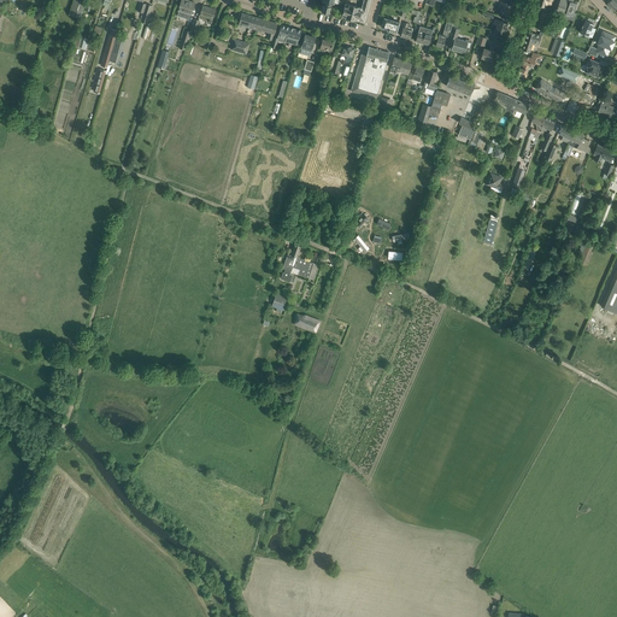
[(74,0),(70,15),(82,18),(87,0),(84,0),(74,0)]
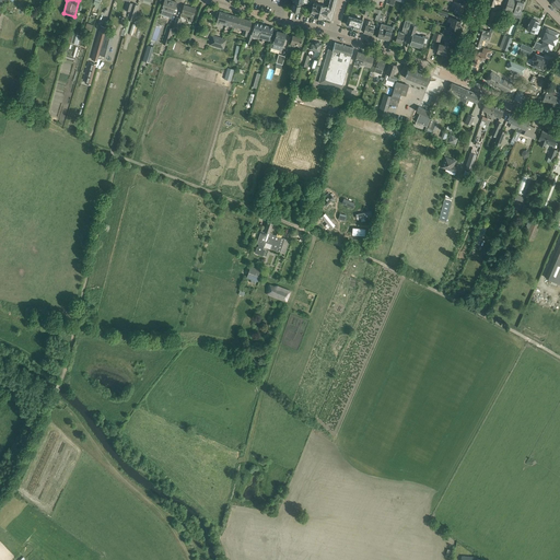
[(168,0),(164,0),(164,4),(162,10),(161,14),(170,16),(170,18),(171,19),(173,13),(177,2),(168,0)]
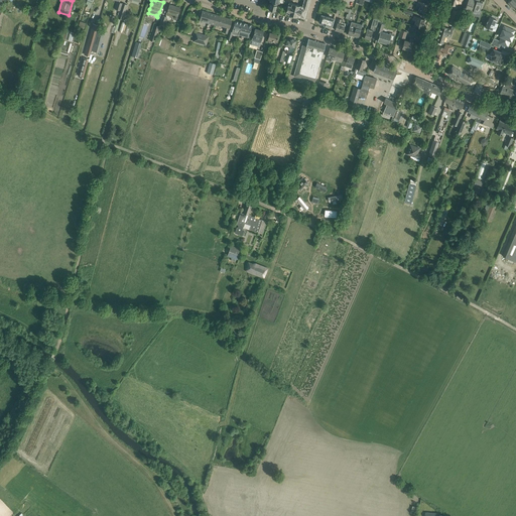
[(271,0),(271,2),(270,1),(270,2),(270,4),(269,3),(268,4),(268,5),(268,6),(269,6),(269,7),(268,8),(268,9),(269,8),(274,9),(275,10),(275,9),(276,4),(277,4),(277,3),(276,3),(277,1),(281,2),(281,3),(282,3),(282,2),(283,2),(283,1),(282,1),(282,0),(271,0)]
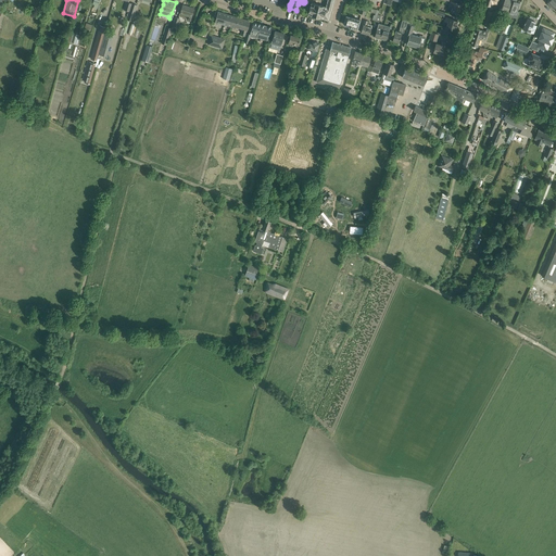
[(329,20),(333,0),(327,0),(326,7),(312,3),(308,14),(329,20)]
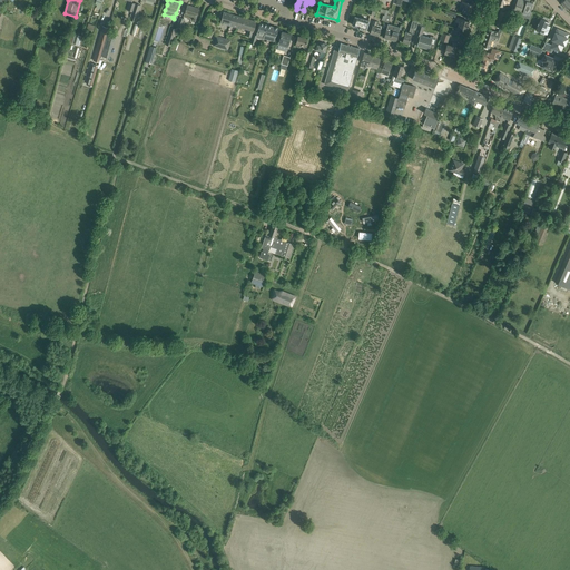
[(513,0),(511,8),(520,11),(523,0),(513,0)]
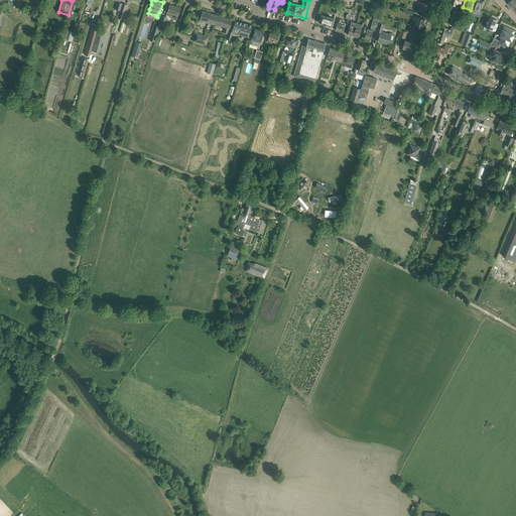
[(474,0),(471,10),(479,13),(480,10),(483,3),(479,1),(479,0),(474,0)]
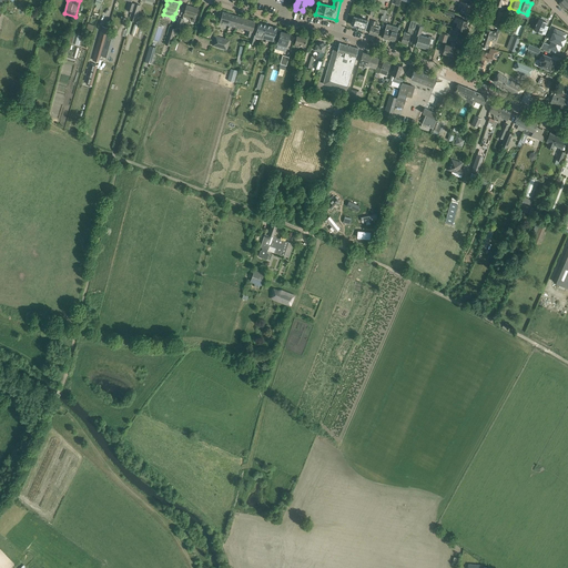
[(460,11),(464,12),(469,14),(473,6),(460,1),(459,6),(463,7),(460,11)]
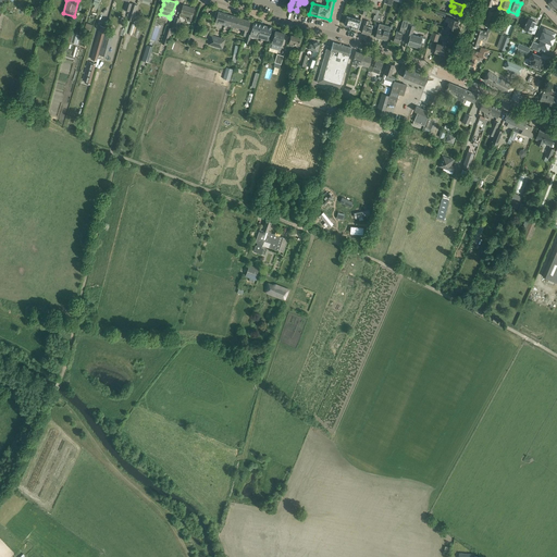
[(131,12),(126,24),(128,25),(131,21),(132,21),(135,13),(137,5),(132,3),(130,12),(131,12)]
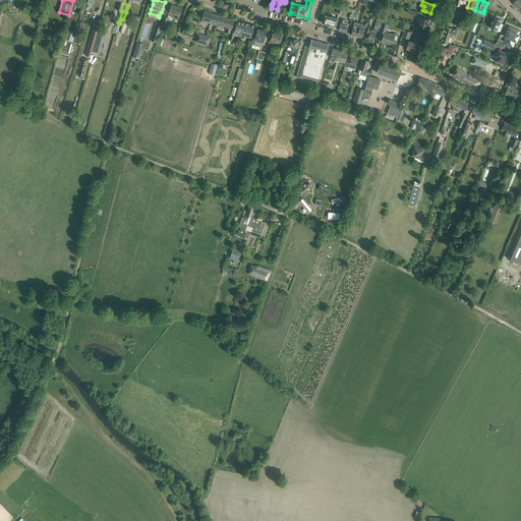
[(171,4),(168,15),(175,17),(175,19),(174,21),(177,22),(178,20),(182,8),(171,4)]
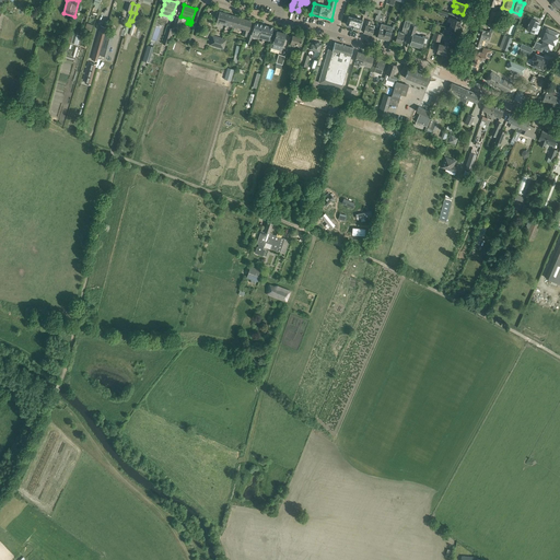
[(498,13),(491,11),(487,24),(494,26),(498,13)]
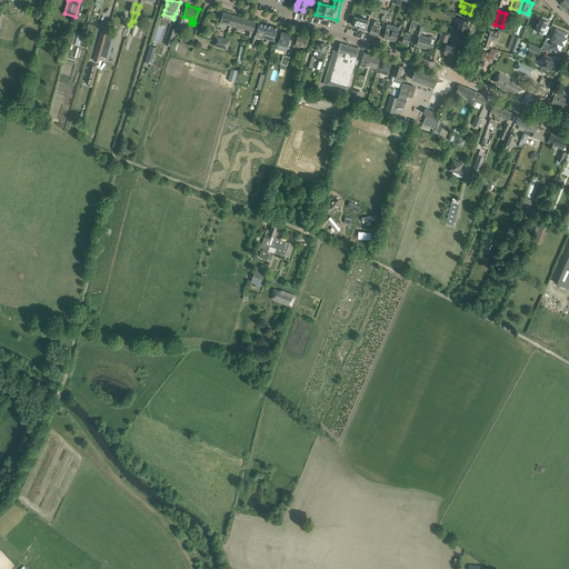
[(220,22),(229,26),(232,15),(223,12),(220,22)]
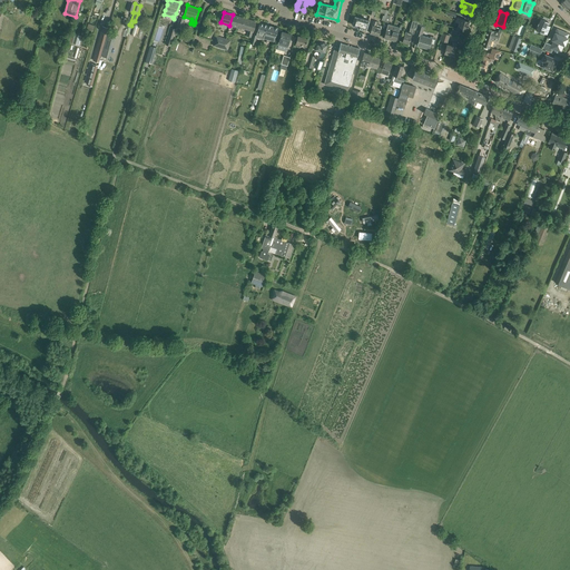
[(233,15),(229,26),(242,29),(242,28),(248,30),(247,36),(251,37),(253,31),(256,21),(233,15)]
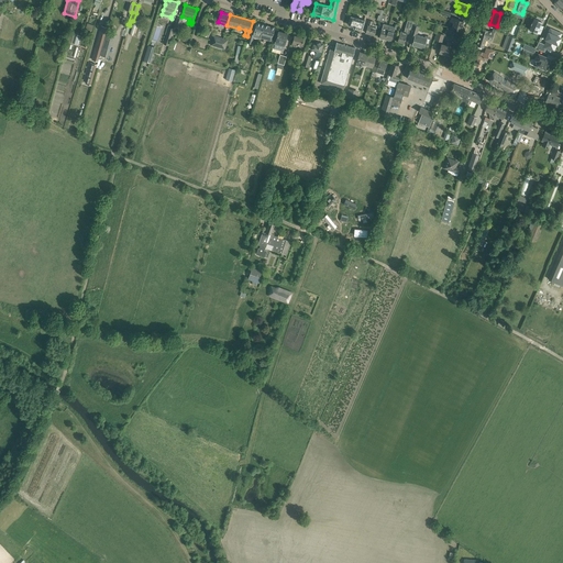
[(379,36),(381,39),(383,40),(385,39),(389,25),(386,24),(383,23),(386,15),(383,14),(382,15),(378,28),(382,29),(379,36)]
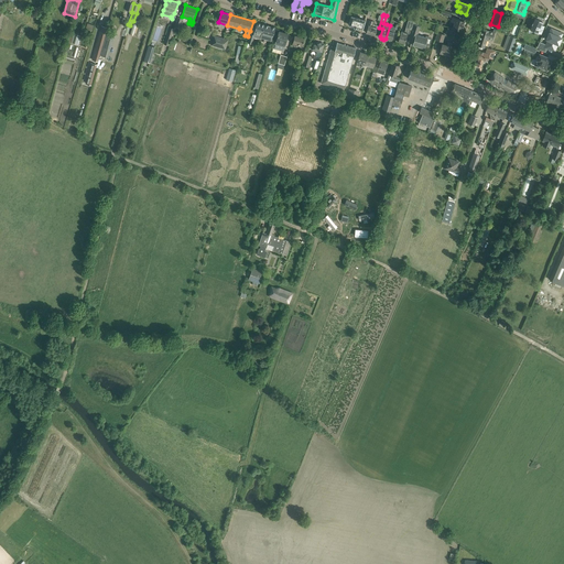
[(357,28),(358,28),(362,29),(366,20),(357,18),(357,17),(354,15),(354,17),(351,15),(348,24),(354,26),(350,25),(350,28),(359,31),(360,29),(357,28)]
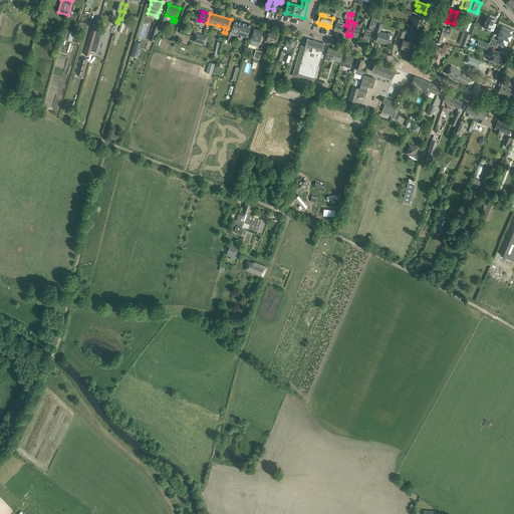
[(160,24),(164,25),(166,20),(167,20),(168,18),(167,17),(162,16),(160,24)]
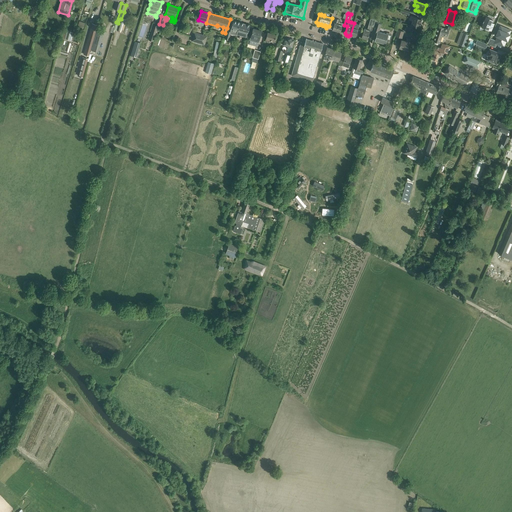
[(419,27),(421,19),(411,16),(410,20),(412,20),(411,25),(419,27)]
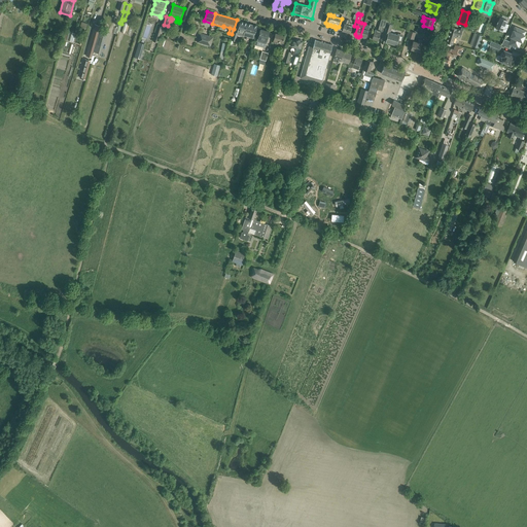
[(499,16),(495,27),(505,32),(508,25),(505,23),(506,21),(499,16)]
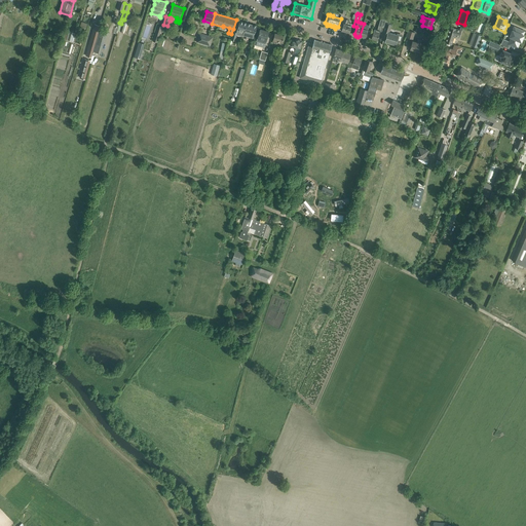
[(341,31),(348,33),(349,33),(352,24),(348,23),(347,25),(346,25),(348,20),(345,19),(341,31)]
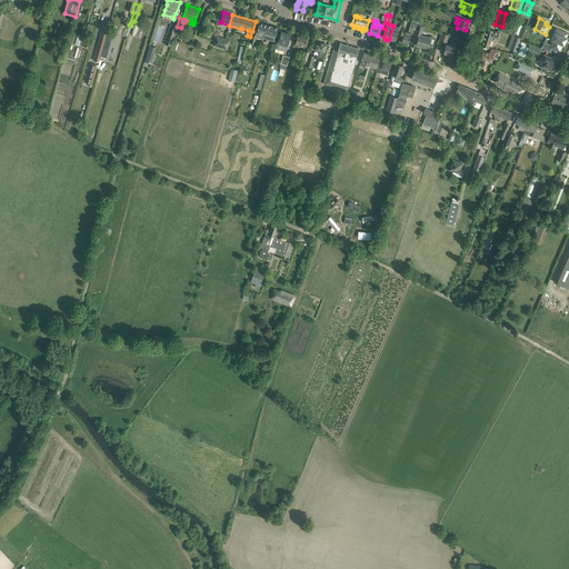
[(263,35),(263,37),(266,28),(267,25),(259,22),(257,32),(263,35)]
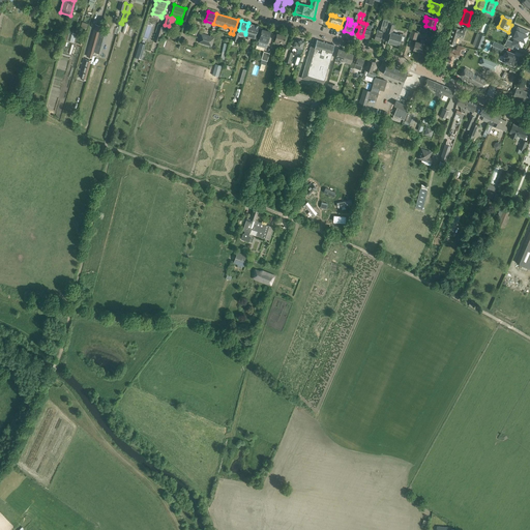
[(248,23),(247,26),(245,34),(256,37),(257,34),(259,26),(248,23)]
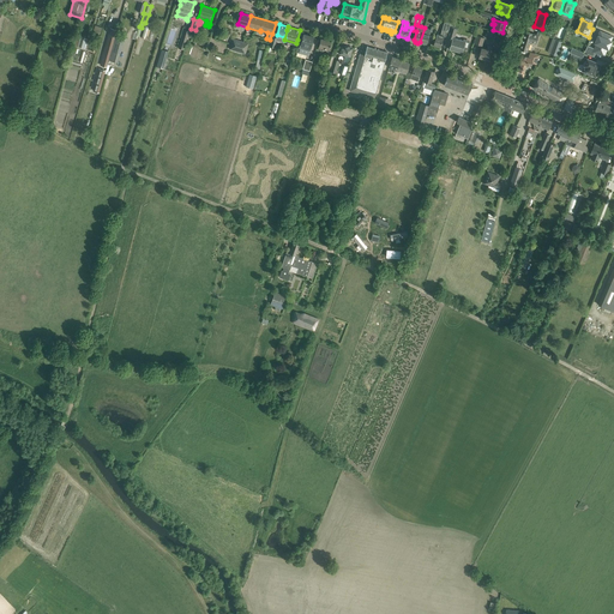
[(421,42),(421,44),(425,44),(426,43),(427,43),(429,35),(433,36),(435,28),(432,26),(431,29),(425,28),(420,42),(421,42)]
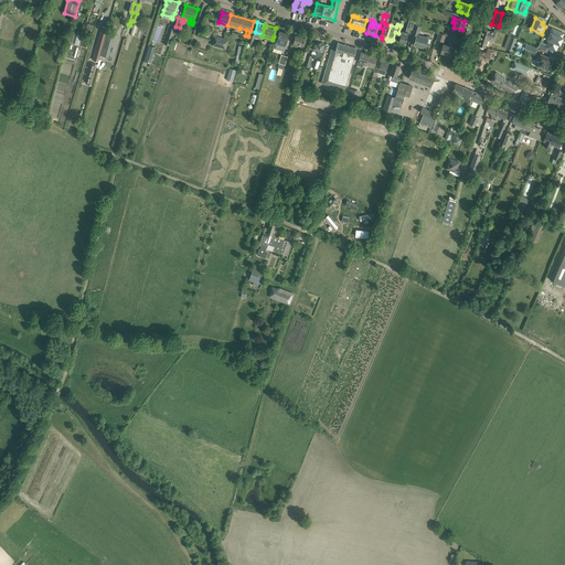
[(411,35),(409,41),(414,42),(414,45),(425,49),(428,39),(428,38),(426,38),(418,35),(420,27),(417,25),(414,24),(414,28),(412,33),(411,35)]
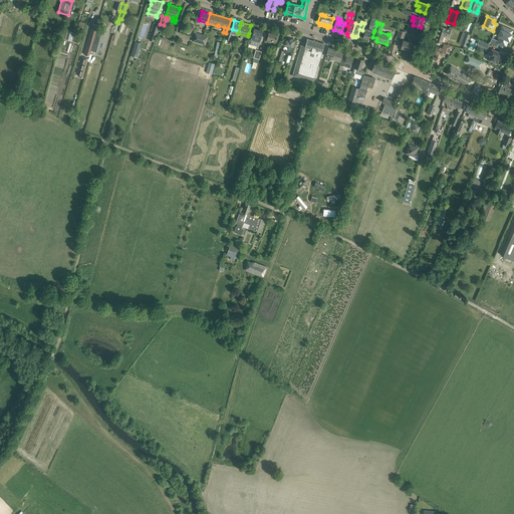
[(435,41),(441,43),(444,35),(444,34),(449,36),(451,30),(440,26),(435,41)]
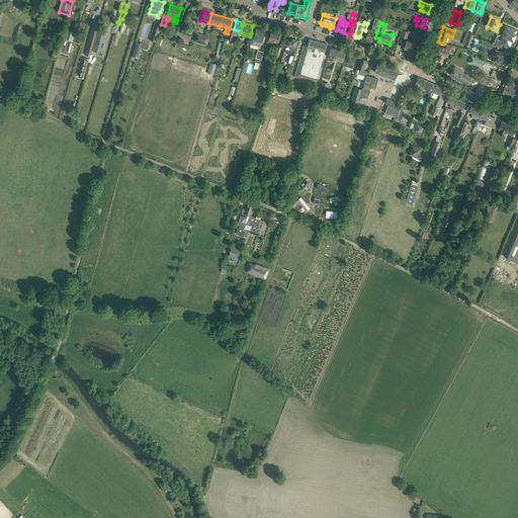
[(496,38),(493,45),(501,48),(503,45),(509,47),(512,40),(513,40),(516,34),(515,34),(516,30),(506,26),(502,36),(503,36),(502,40),(496,38)]
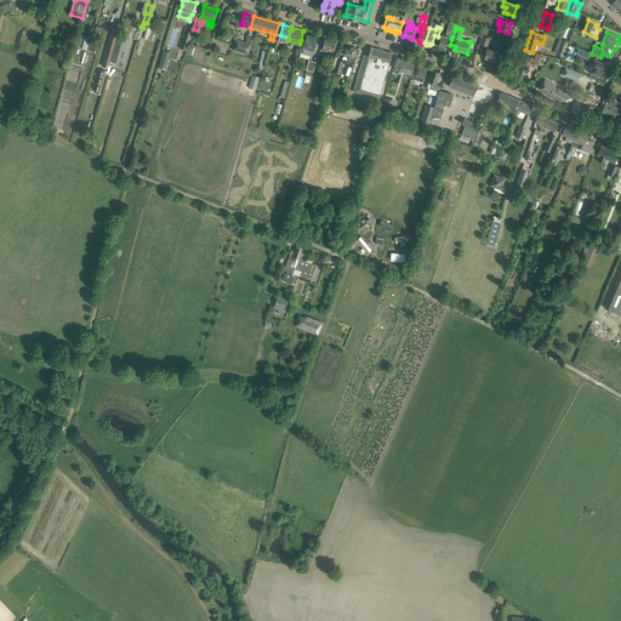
[(303,49),(313,52),(318,36),(307,34),(303,49)]
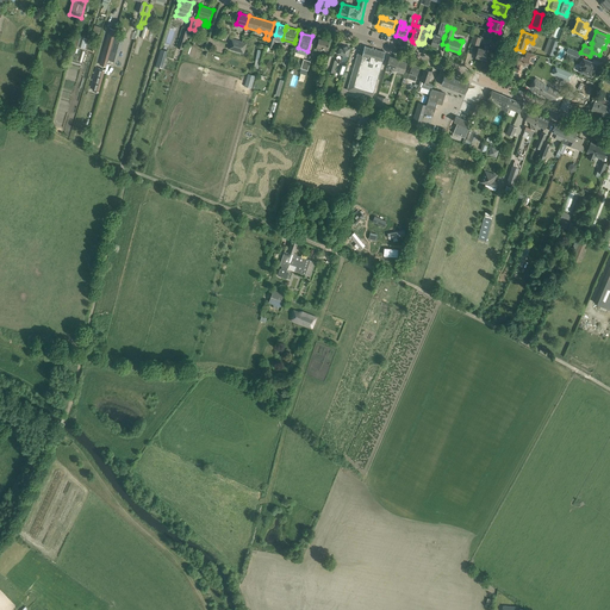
[(433,39),(430,45),(437,47),(440,42),(441,35),(439,35),(437,35),(434,33),(433,39)]
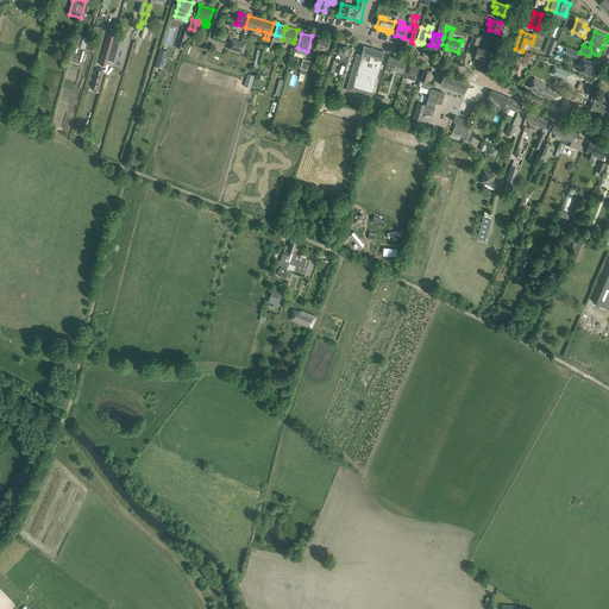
[(472,35),(470,43),(478,45),(481,37),(472,35)]
